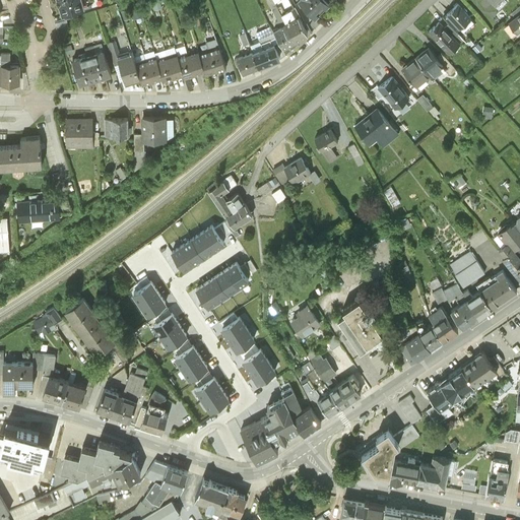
[(83,6),(80,0),(59,0),(63,12),(83,6)]
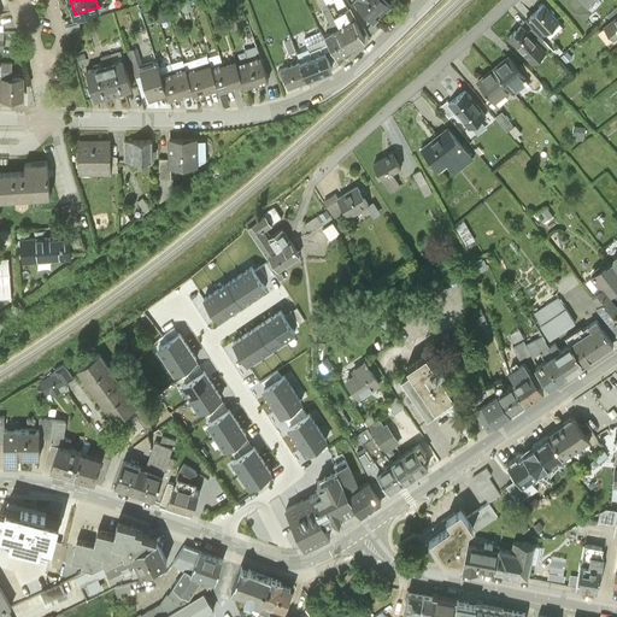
[(335,16),(325,0),(317,0),(324,12),(322,13),(329,25),(325,28),(329,33),(341,27),(335,16)]
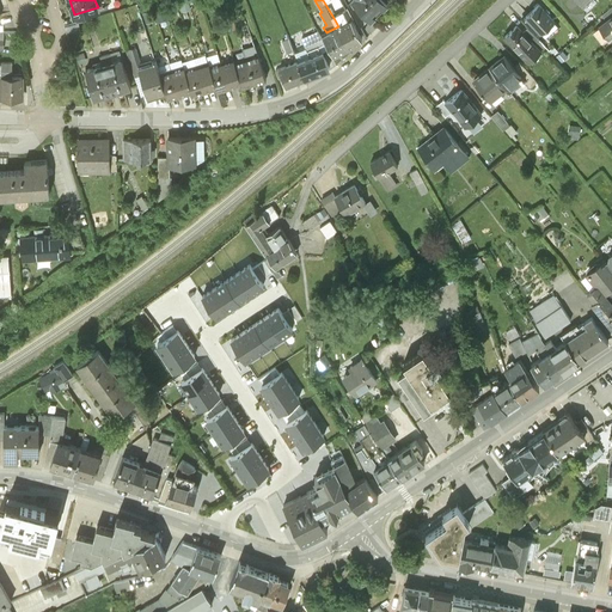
[(323,0),(332,16),(344,8),(338,0),(330,0),(323,0)]
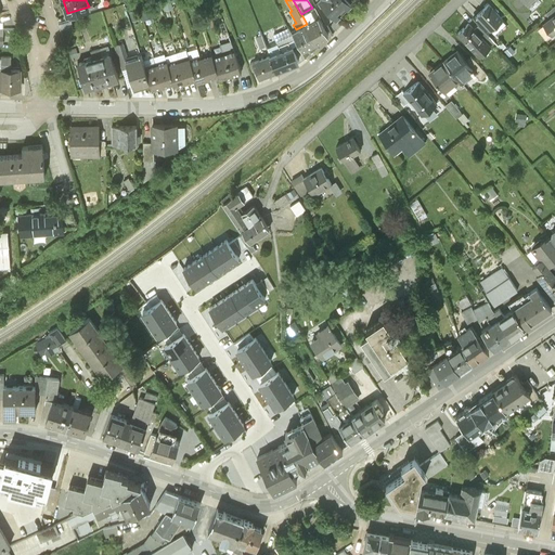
[(351,3),(347,0),(320,0),(320,1),(336,17),(351,3)]
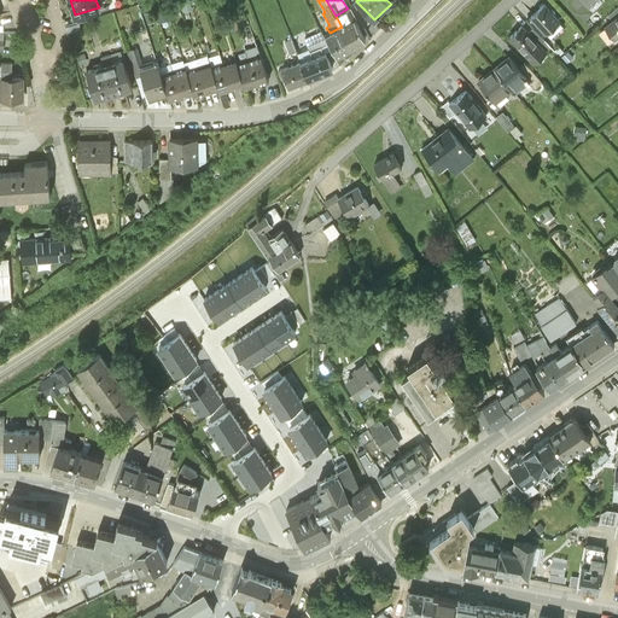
[(559,22),(544,6),(531,18),(546,34),(559,22)]
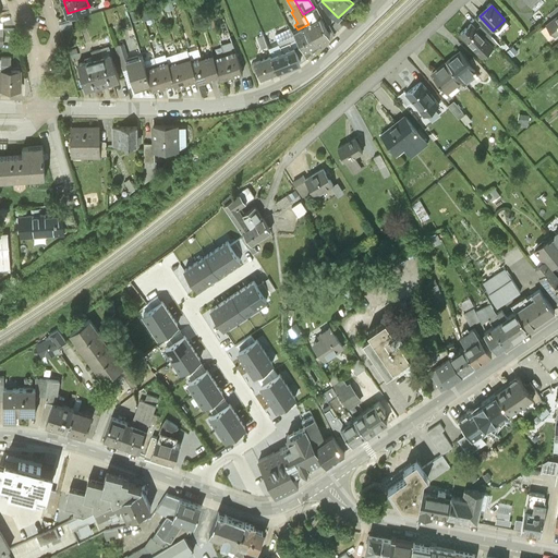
[(314,8),(303,14),(308,24),(319,17),(322,16),(316,7),(314,8)]
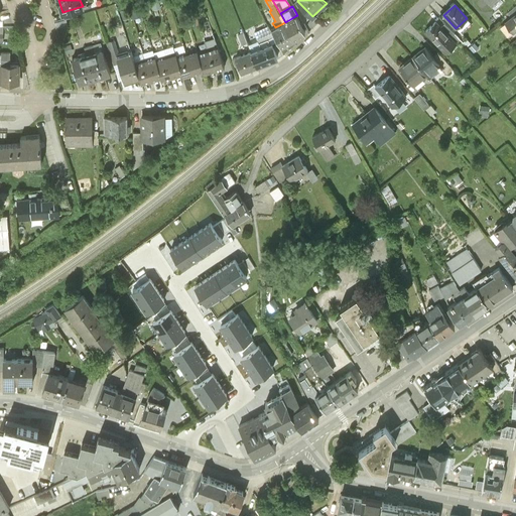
[(515,30),(515,14),(511,18),(505,23),(513,33),(515,30)]
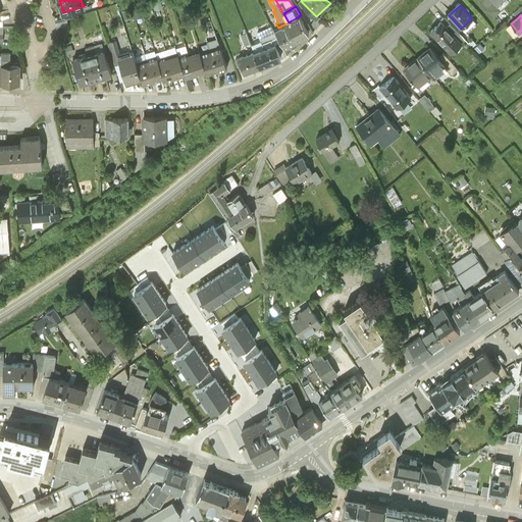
[(457,32),(461,29),(449,15),(446,18),(450,24),(457,32)]
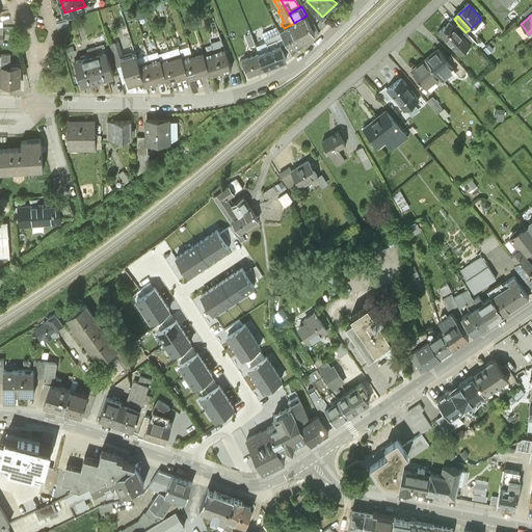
[(294,23),(303,41),(314,34),(304,17),(294,23)]
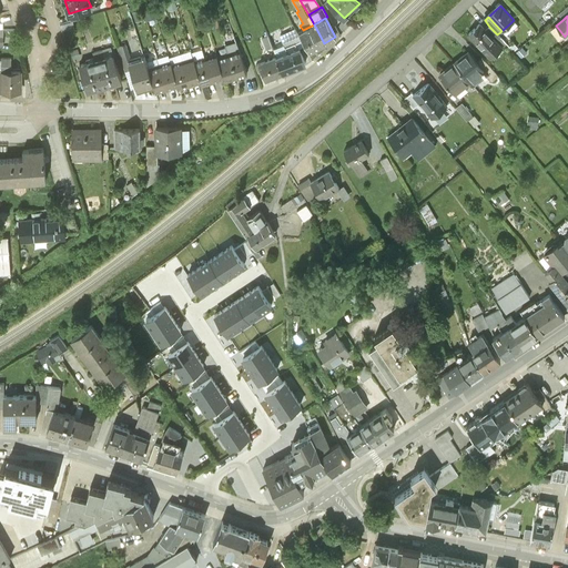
[(324,43),(314,24),(303,30),(300,32),(310,51),(324,43)]
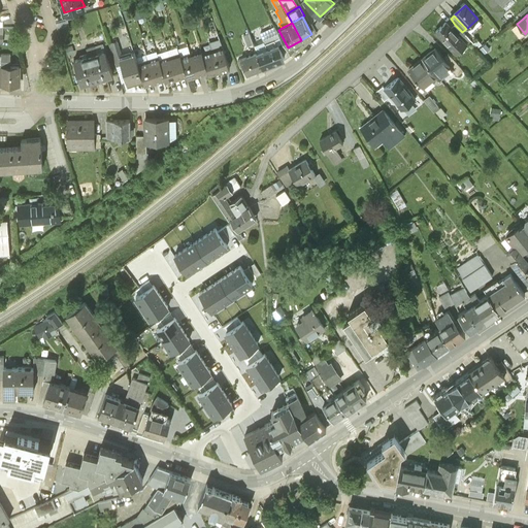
[(452,28),(447,23),(436,32),(450,45),(451,44),(452,45),(457,40),(456,39),(459,36),(452,28)]
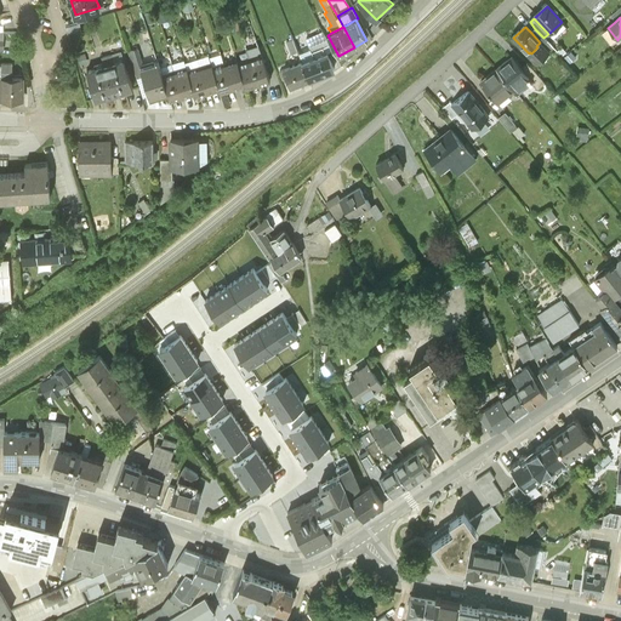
[(550,53),(554,49),(543,38),(535,29),(531,33),(540,43),(550,53)]
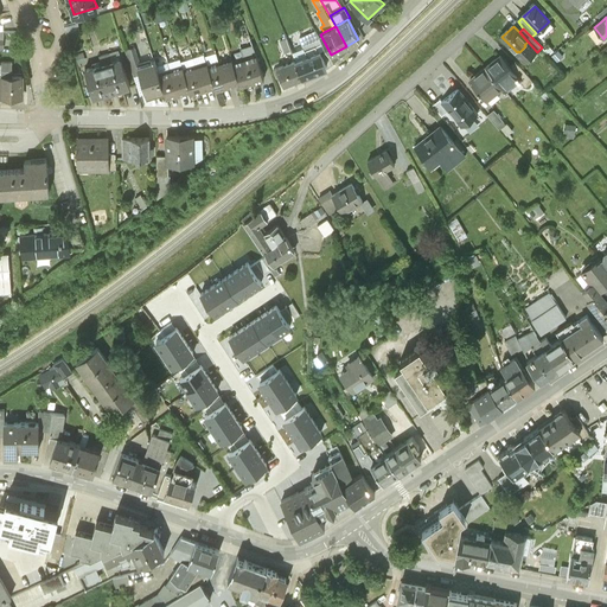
[(299,38),(305,51),(317,46),(321,44),(315,30),(299,38)]
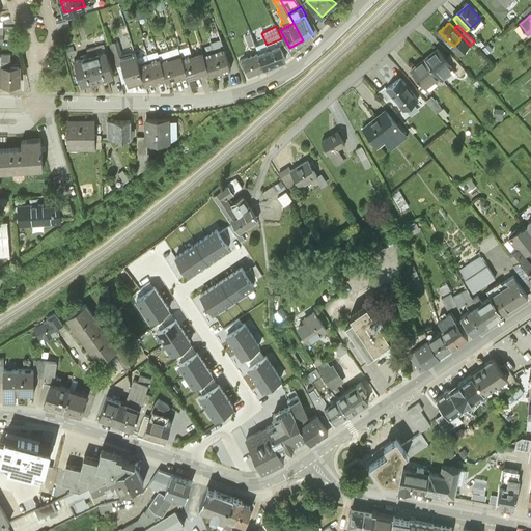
[(251,31),(245,33),(248,43),(254,40),(251,31)]
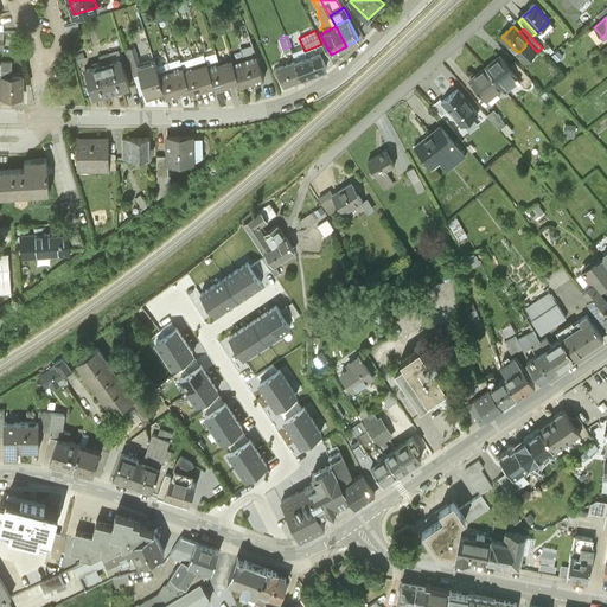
[(537,52),(528,42),(524,45),(525,46),(519,52),(518,51),(517,52),(525,63),(537,52)]
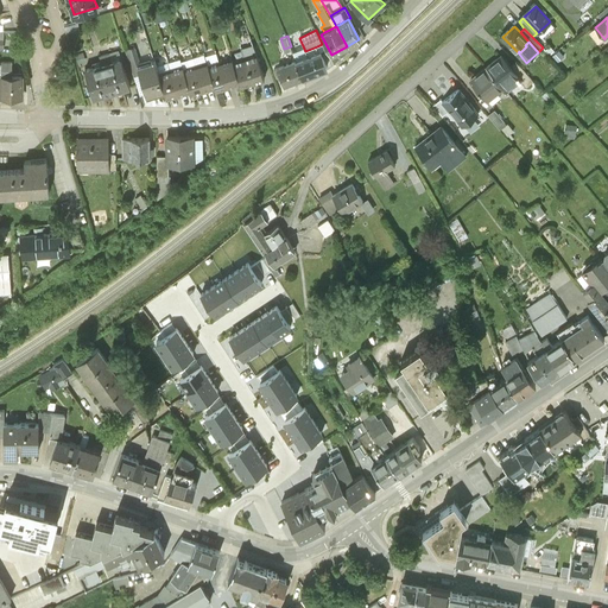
[(308,56),(296,62),(303,77),(325,68),(317,46),(305,51),(308,56)]
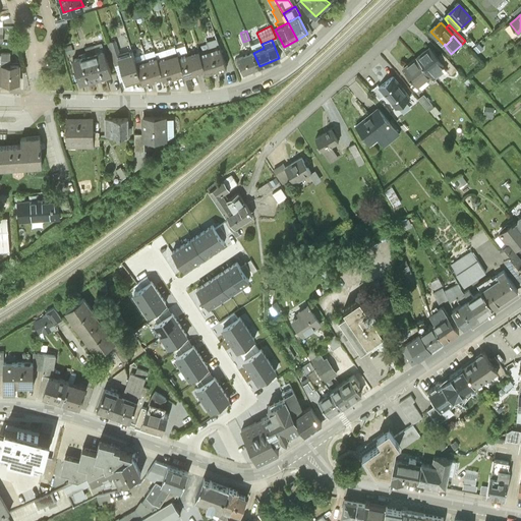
[(482,49),(478,44),(473,49),(477,53),(482,49)]
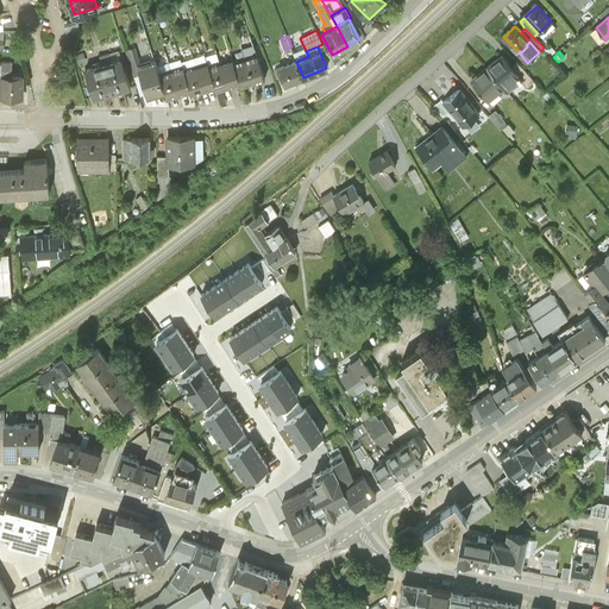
[(257,54),(244,57),(252,82),(264,79),(257,54)]
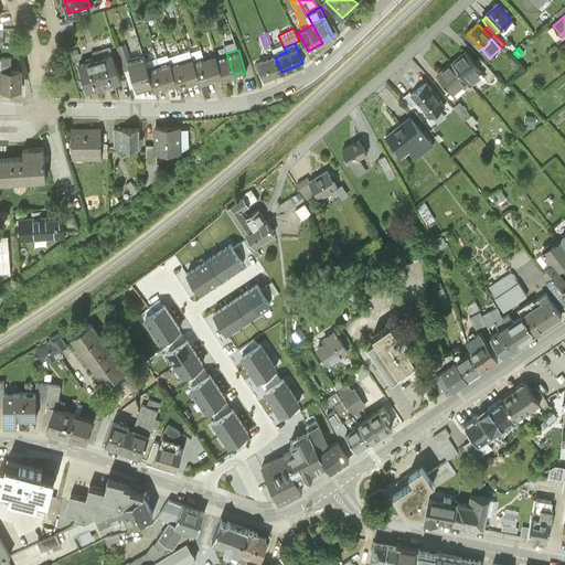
[(467,52),(452,64),(467,82),(470,85),(484,73),(476,62),(467,52)]
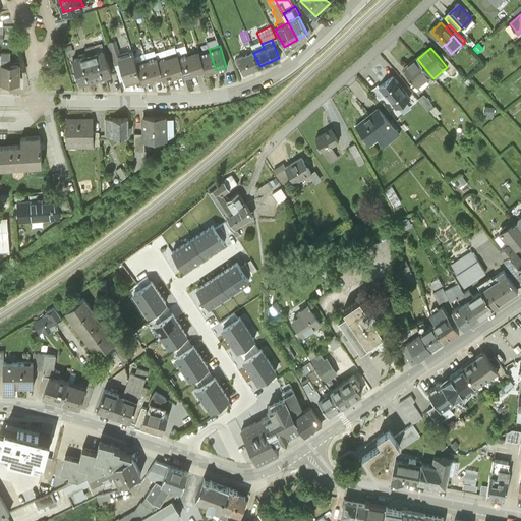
[(194,74),(205,71),(199,52),(198,49),(188,52),(194,74)]
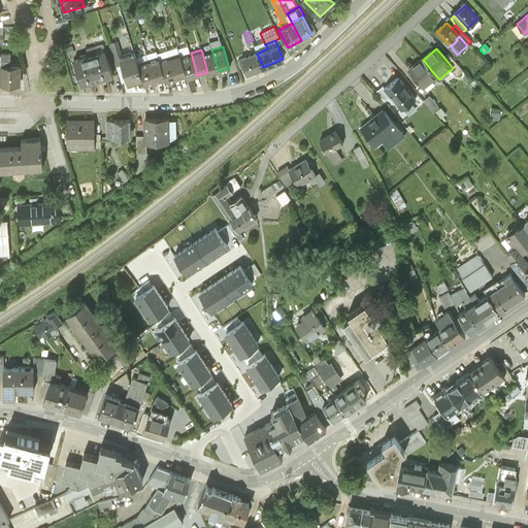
[(208,74),(219,71),(211,50),(202,53),(207,72),(208,74)]
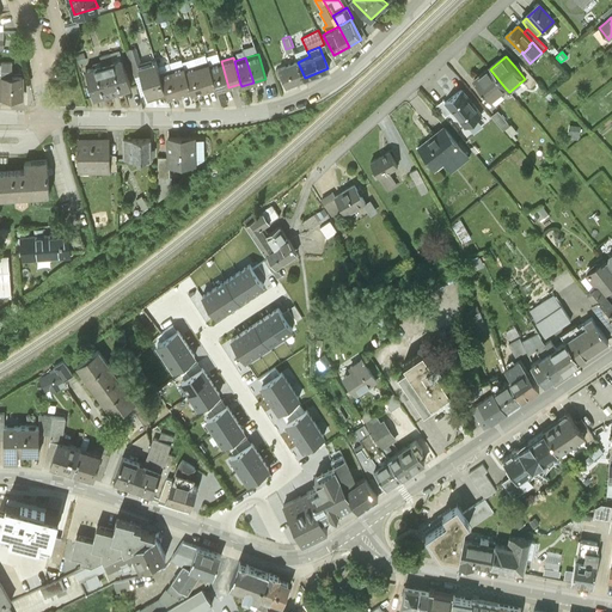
[(122,59),(86,71),(96,97),(130,86),(122,59)]
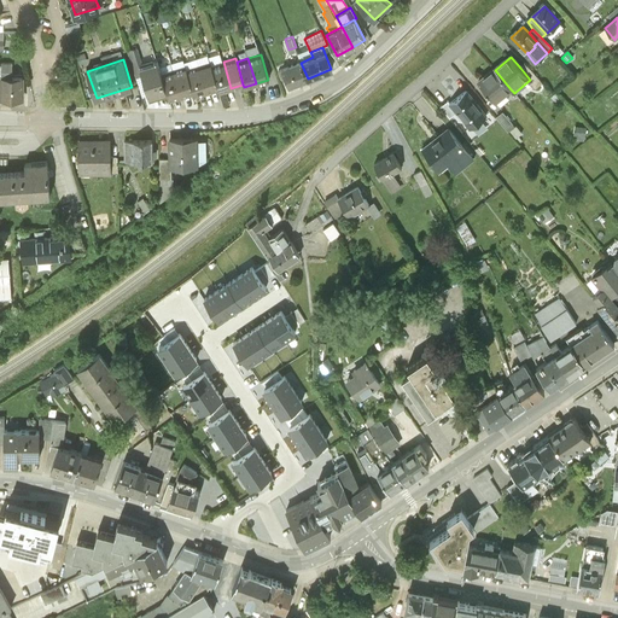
[(150,98),(167,93),(162,74),(157,60),(139,65),(150,98)]
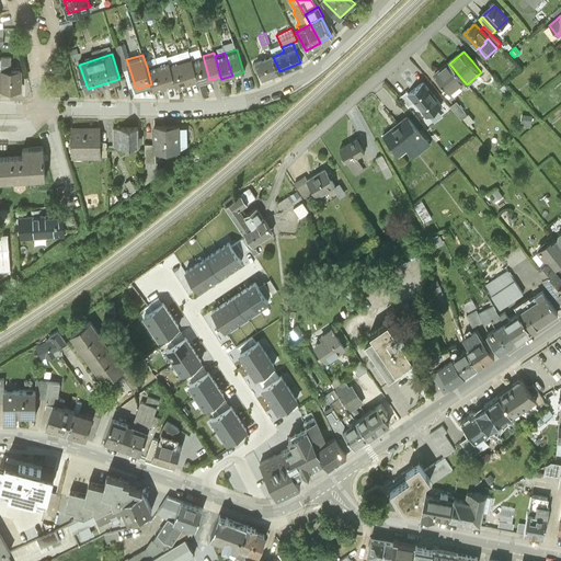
[(21,70),(12,70),(12,56),(2,56),(2,90),(21,90),(21,70)]
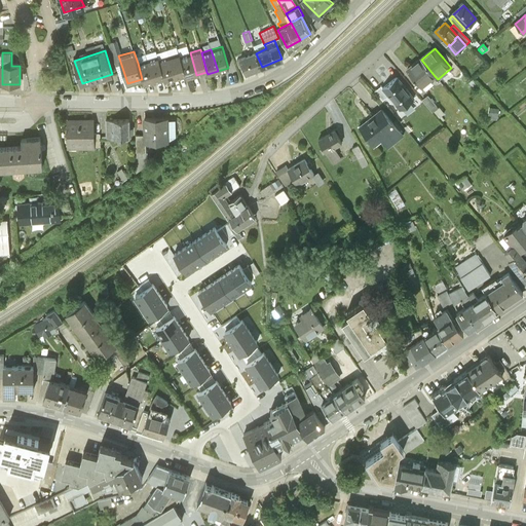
[(176,78),(186,75),(180,55),(179,52),(168,55),(176,78)]
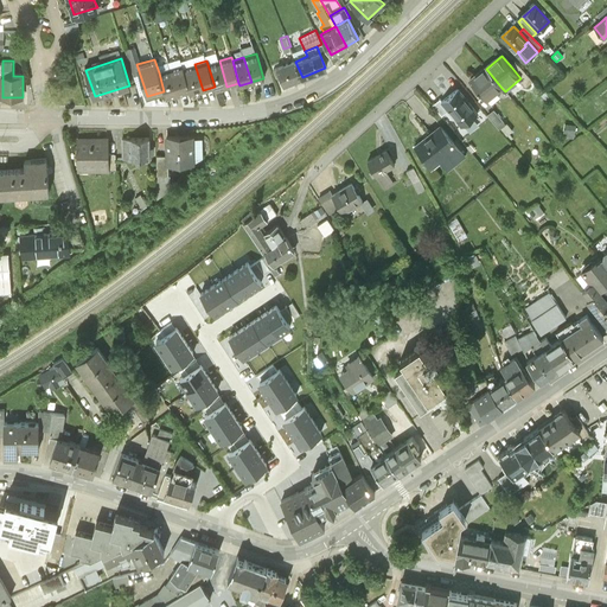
[(216,90),(227,87),(219,61),(208,64),(215,87),(216,90)]
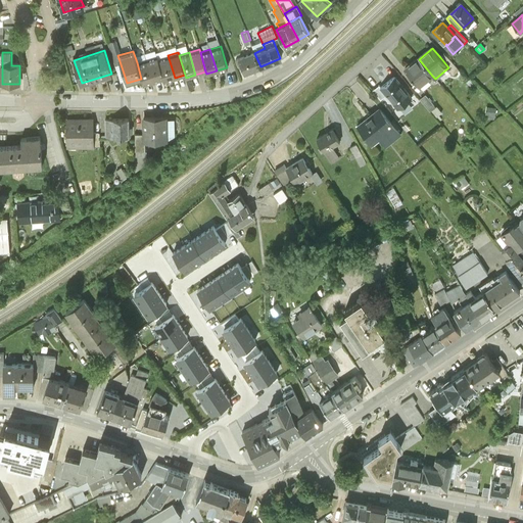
[(244,74),(260,66),(254,53),(235,60),(238,66),(241,65),(244,74)]
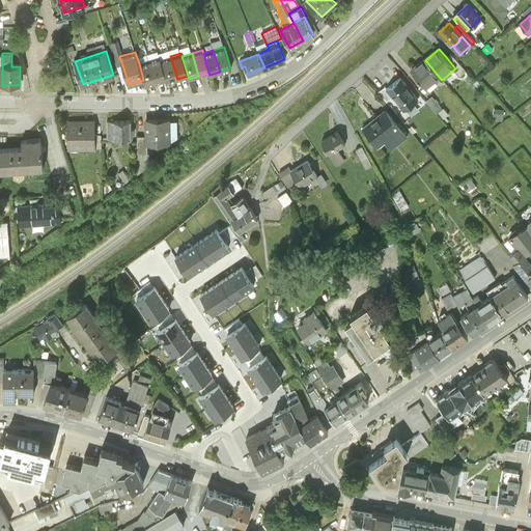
[(459,73),(463,68),(450,55),(447,58),(455,68),(459,73)]
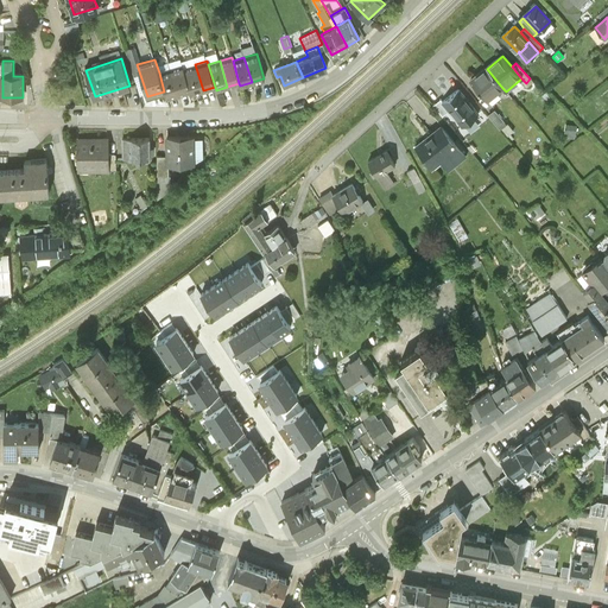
[(191,94),(203,90),(195,64),(183,68),(190,90),(191,94)]
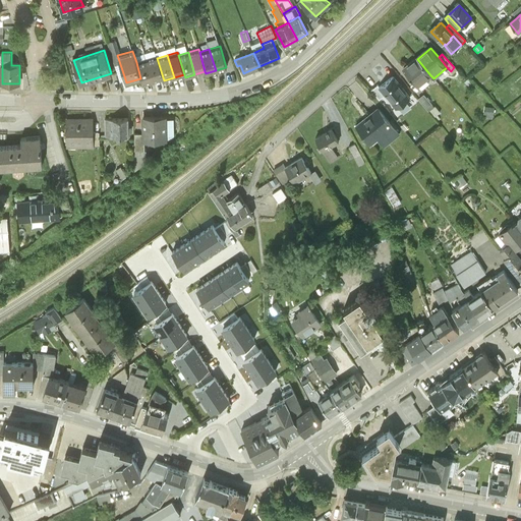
[(153,80),(163,77),(157,58),(157,56),(147,59),(153,80)]
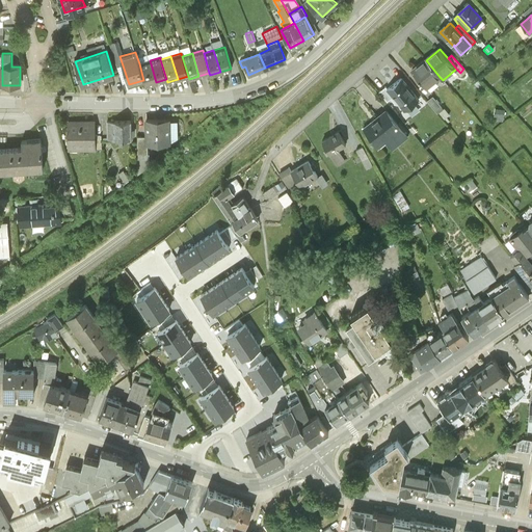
[(145,85),(156,82),(150,60),(139,63),(143,80),(145,85)]
